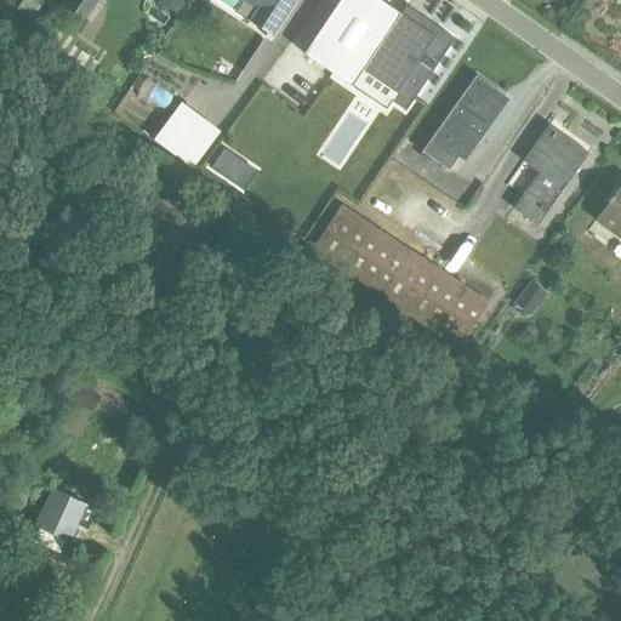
[(40,0),(24,0),(18,9),(30,17),(41,0),(40,0)]
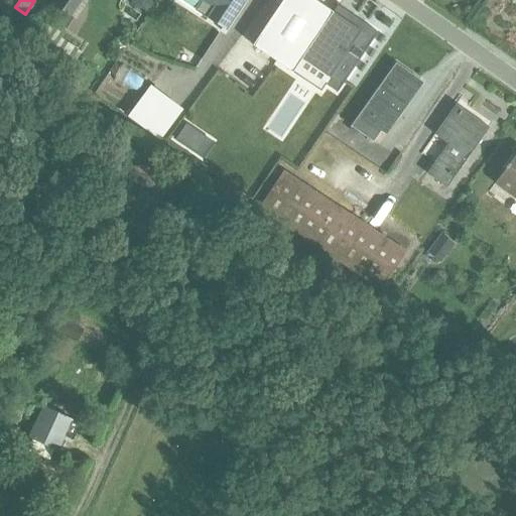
[(53,0),(52,3),(53,4),(49,10),(66,22),(71,15),(73,17),(83,0),(53,0)]
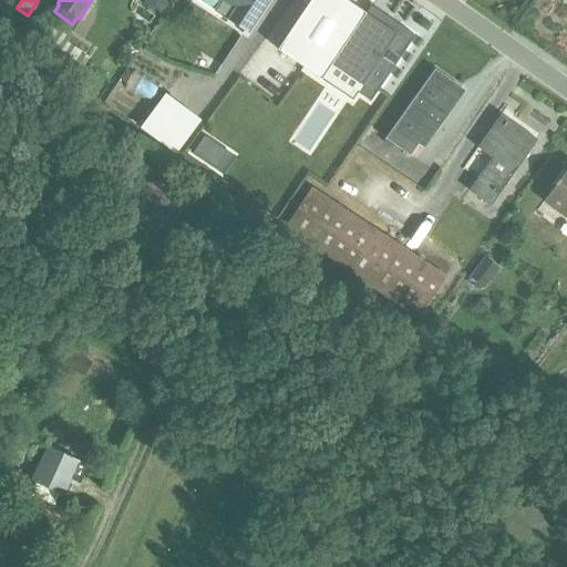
[(198,0),(248,33),(269,0),(198,0)]
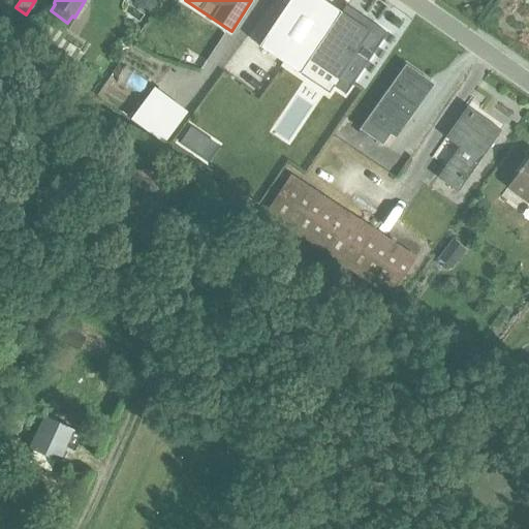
[(322,0),(290,0),(260,45),(331,93),(335,86),(347,95),(387,33),(346,5),(341,12),(322,0)]
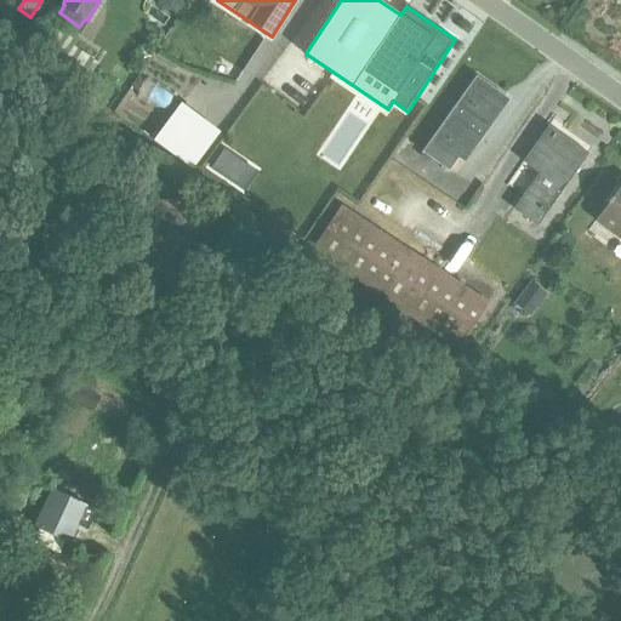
[(420,157),(429,163),(432,159),(450,171),(459,158),(465,163),(510,100),(477,77),(420,157)]
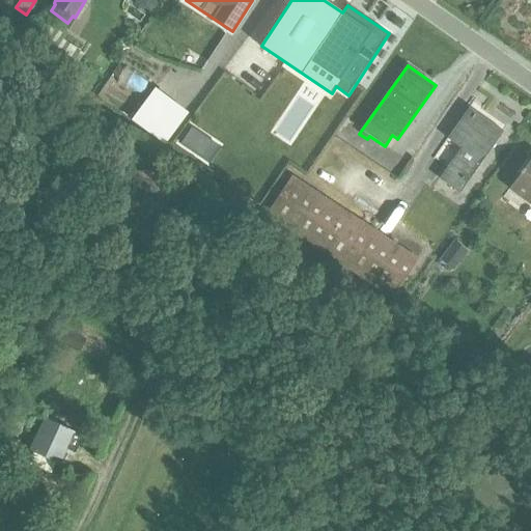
[(119,82),(144,94),(150,81),(126,70),(119,82)]
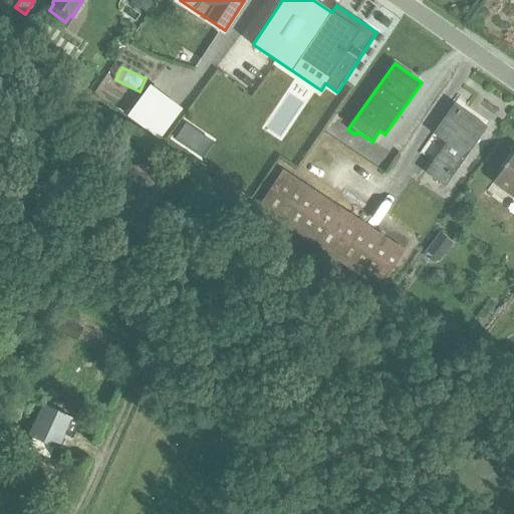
[(127,116),(159,140),(183,108),(151,85),(127,116)]
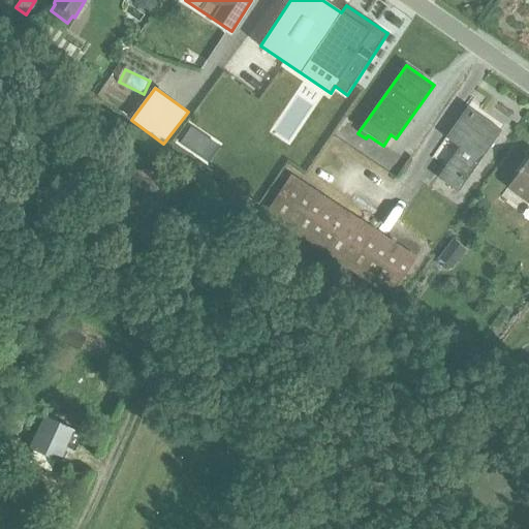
[(460,148),(438,178),(458,192),(501,131),(500,130),(499,131),(473,114),(474,112),(473,111),(468,118),(464,115),(465,114),(464,113),(446,138),(460,148)]
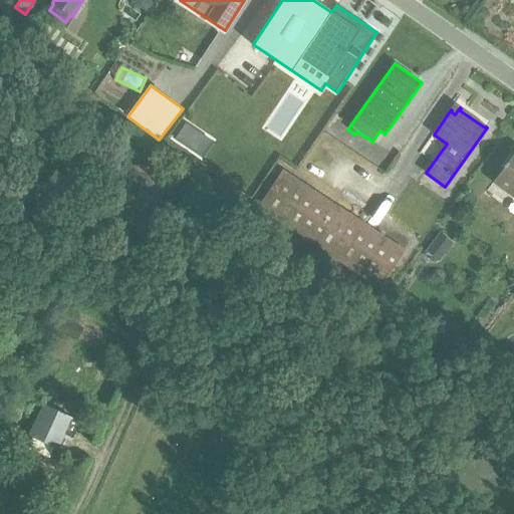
[(513,154),(493,183),(513,198),(513,154)]
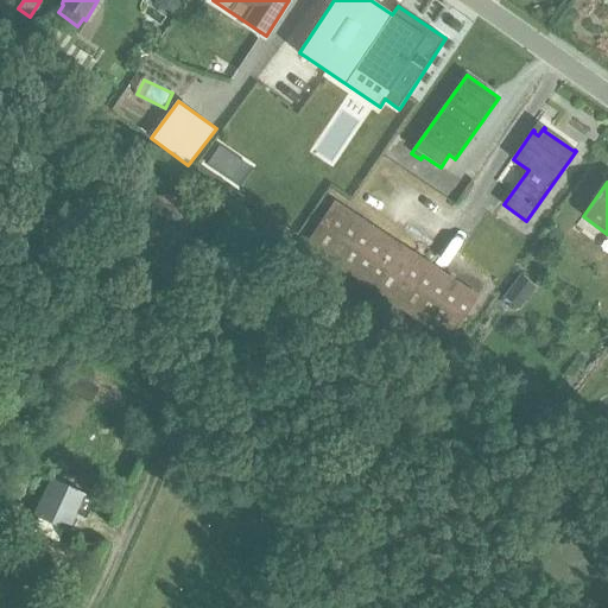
[(134,192),(131,235),(185,239),(188,197),(134,192)]
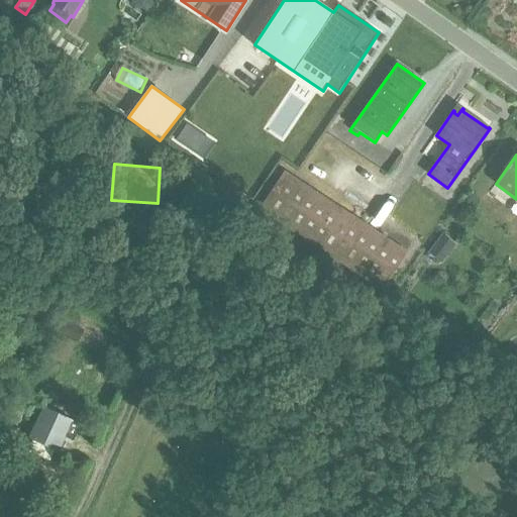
[(382,291),(408,251),(386,237),(388,234),(383,231),(382,234),(285,171),(259,210),(382,291)]
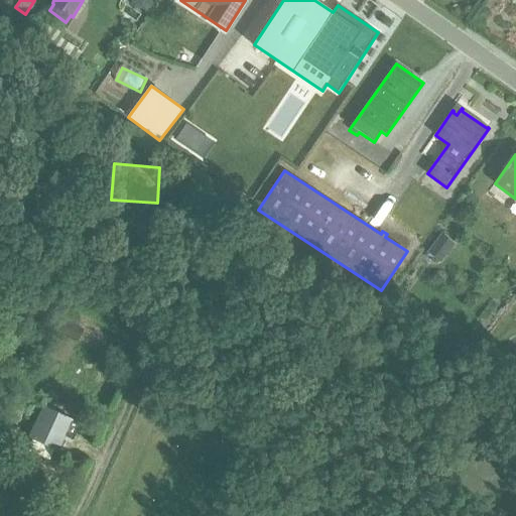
[(442,262),(455,243),(440,234),(428,252),(442,262)]
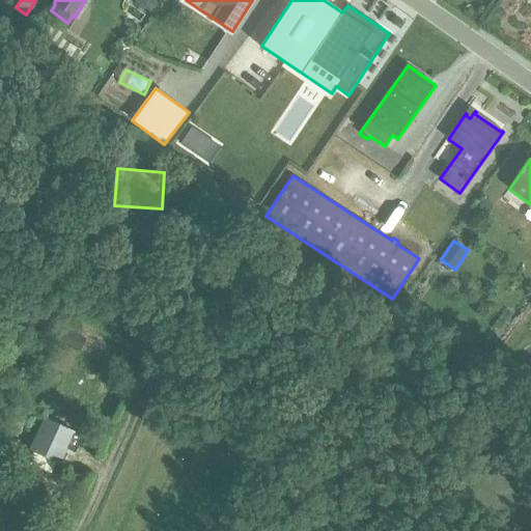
[(45,419),(30,450),(34,451),(29,463),(52,473),(57,462),(59,464),(74,432),(45,419)]
